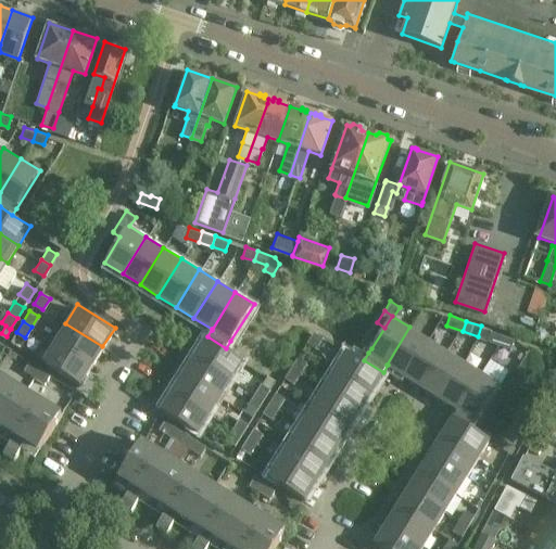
[(54,341),(91,365),(102,346),(65,323),(54,341)]
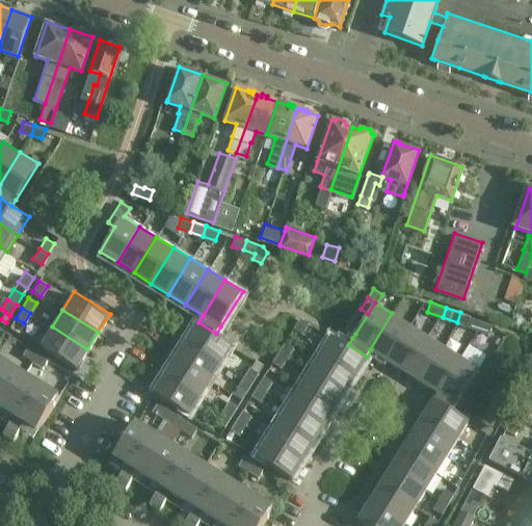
[(460,312),(457,322),(472,327),(476,317),(460,312)]
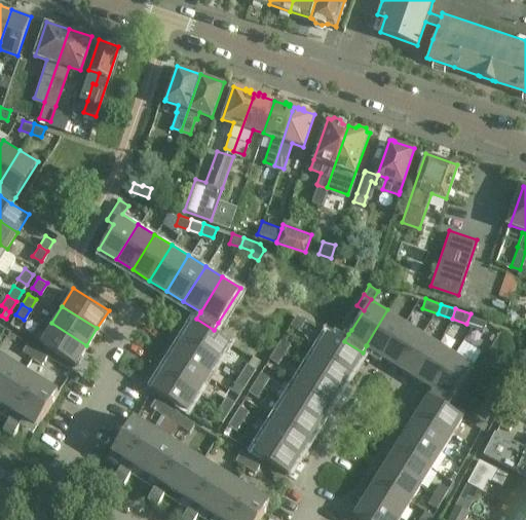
[(387,309),(366,345),(367,345),(382,356),(404,320),(387,309)]
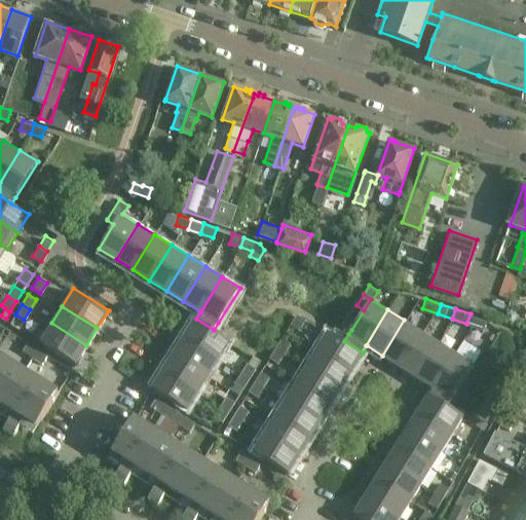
[(296,312),(290,323),(299,328),(305,319),(296,312)]
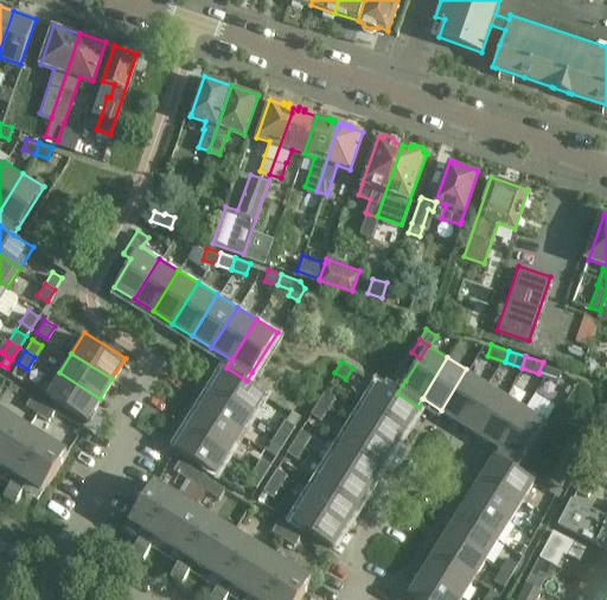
[(543,362),(538,374),(557,380),(561,369),(543,362)]
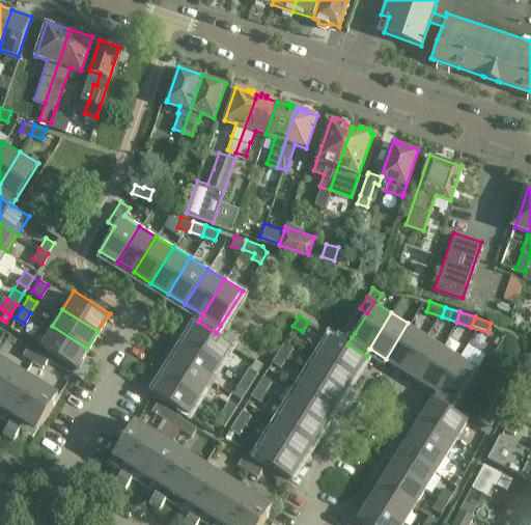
[(233,343),(216,333),(198,322),(187,339),(222,361),(233,343)]
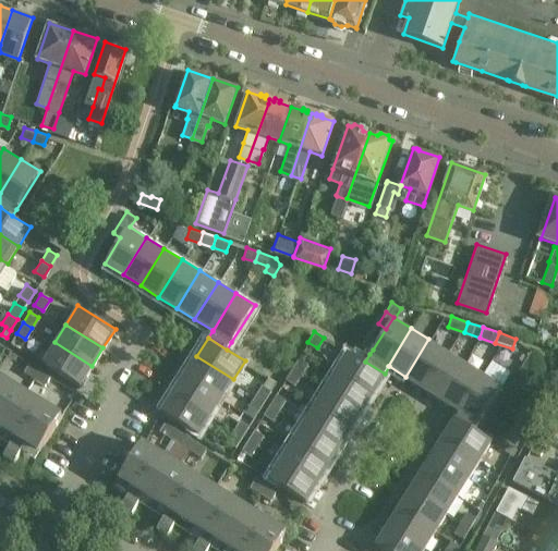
[(428,339),(405,377),(423,388),(447,350),(428,339)]
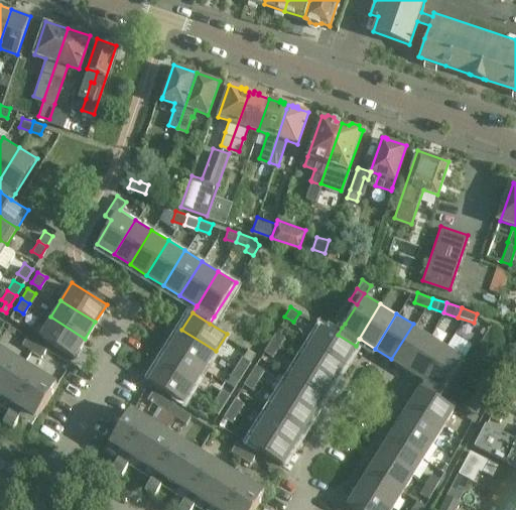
[(39,334),(74,356),(85,339),(50,316),(39,334)]
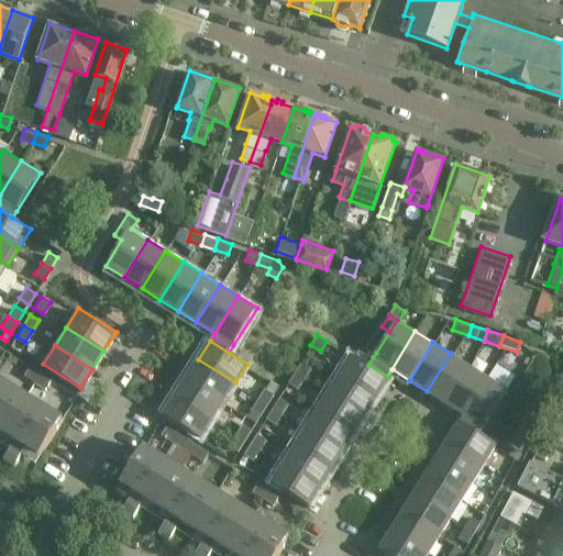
[(388,377),(368,365),(350,353),(339,373),(376,396),(388,377)]
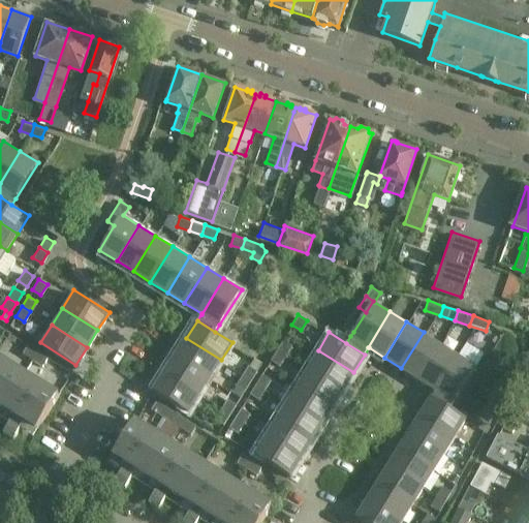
[(424,332),(401,368),(418,378),(440,342),(424,332)]
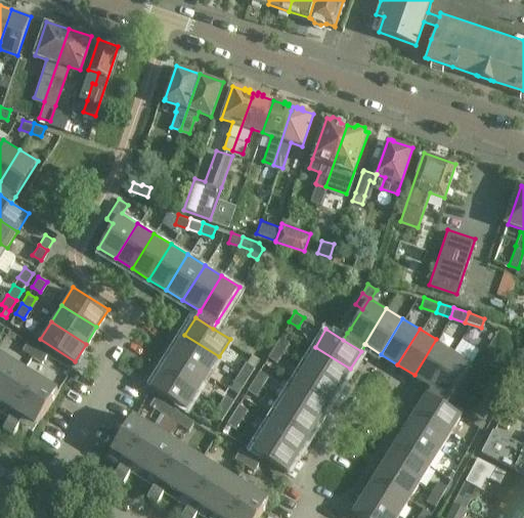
[(173,352),(208,374),(219,356),(184,335),(173,352)]
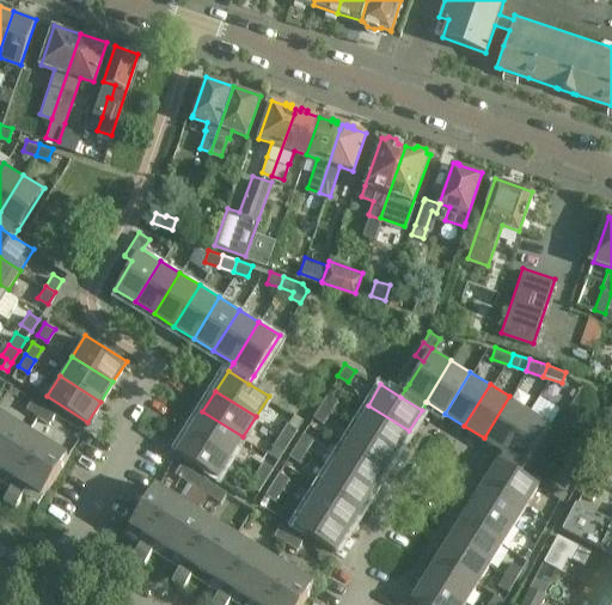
[(320,403),(331,409),(338,398),(328,391),(320,403)]
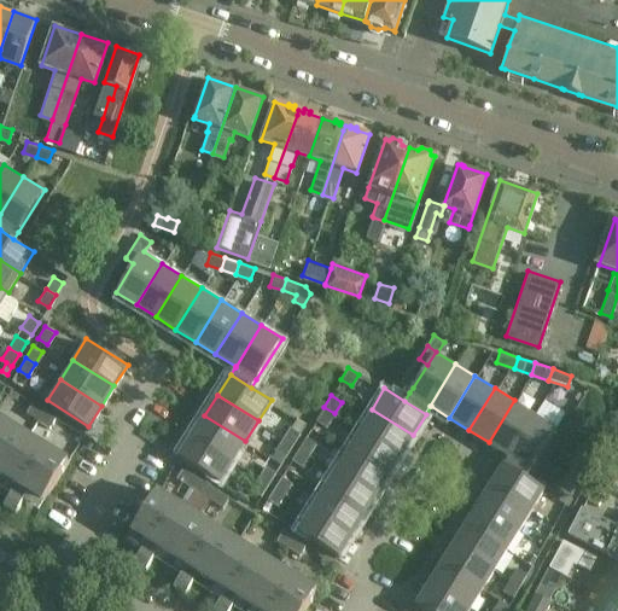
[(33,400),(27,409),(38,418),(45,407),(33,400)]
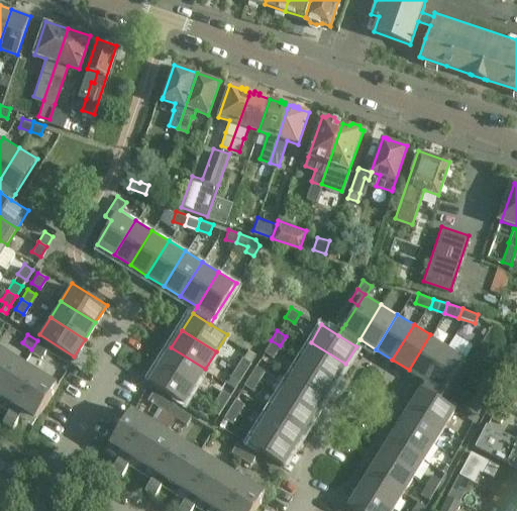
[(430,334),(409,370),(425,380),(446,344),(430,334)]
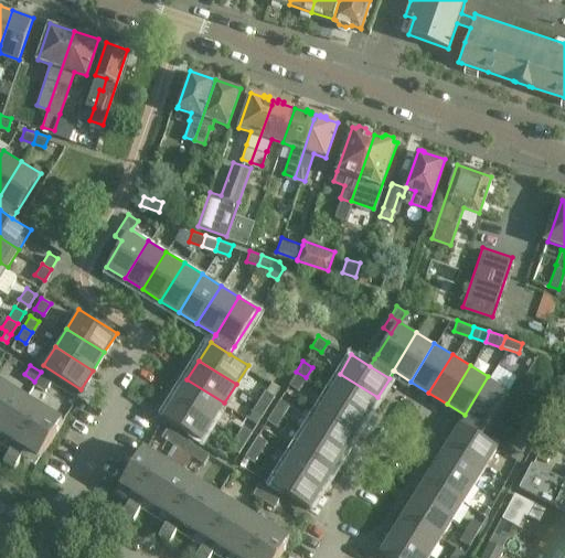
[(41,372),(34,382),(45,388),(52,378),(41,372)]
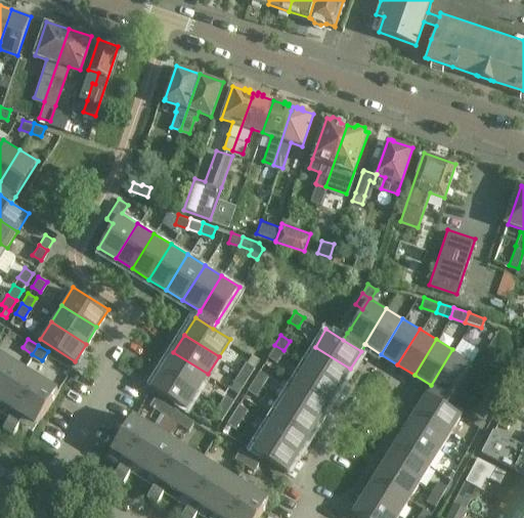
[(284,350),(274,345),(268,355),(276,360),(284,350)]
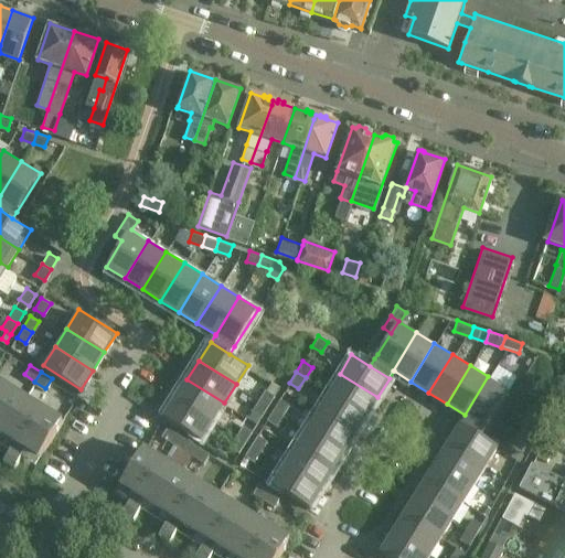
[(328,392),(366,416),(377,397),(340,374),(328,392)]
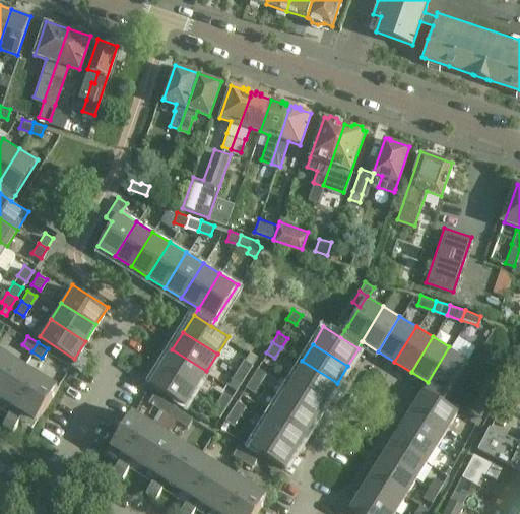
[(441,399),(446,392),(468,359),(449,346),(428,382),(429,382),(424,388),(441,399)]
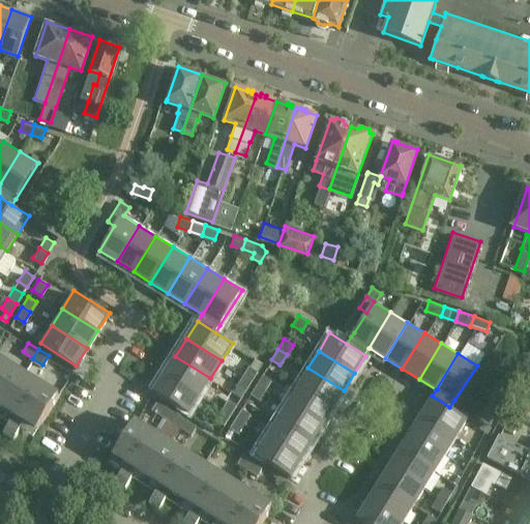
[(0,355),(0,405),(3,407),(26,372),(0,355)]
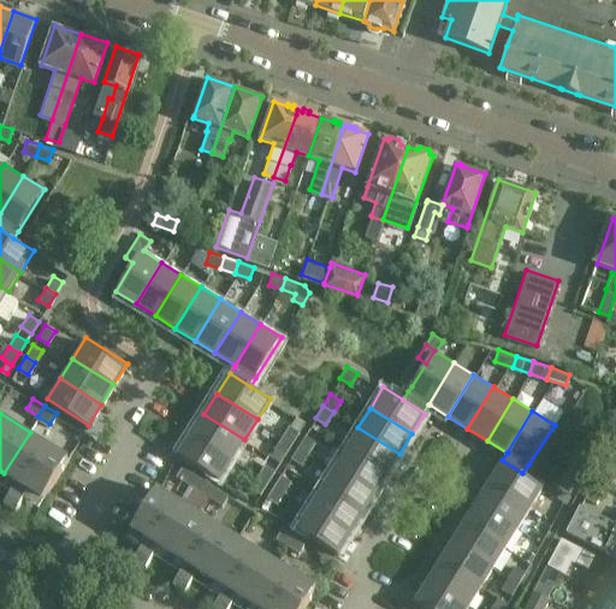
[(191,433),(232,459),(244,439),(203,414),(191,433)]
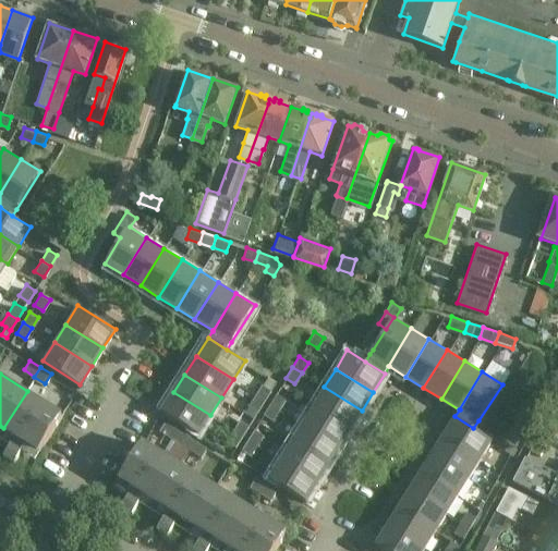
[(255,393),(265,400),(271,389),(262,382),(255,393)]
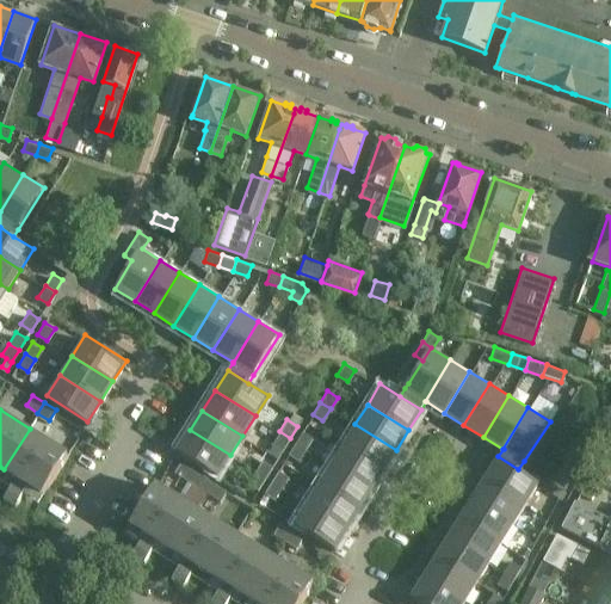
[(565,460),(574,466),(594,429),(584,423),(565,460)]
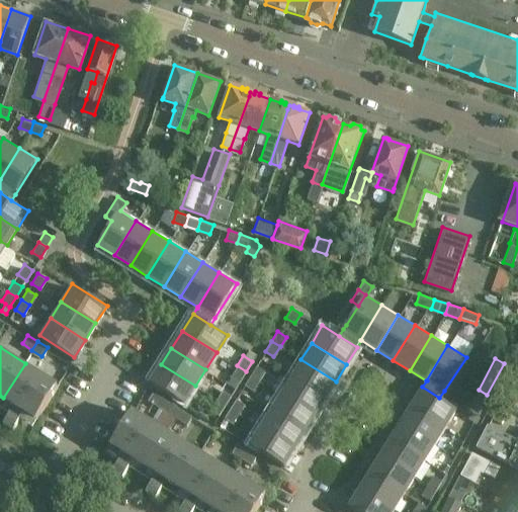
[(290,376),(326,398),(336,381),(300,359),(290,376)]
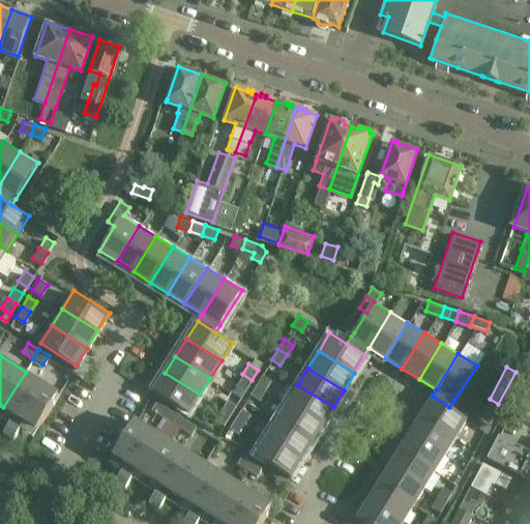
[(37,429),(60,393),(26,372),(3,407),(37,429)]
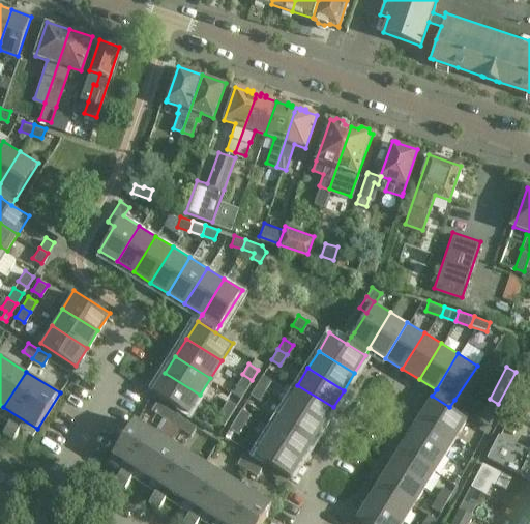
[(153,390),(189,412),(200,395),(165,373),(153,390)]
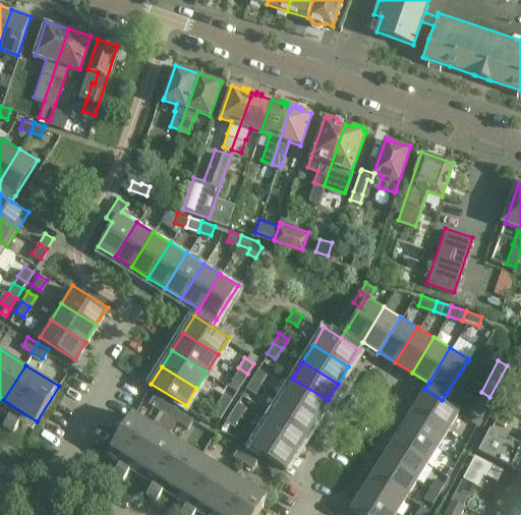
[(252,377),(261,382),(267,372),(258,366),(252,377)]
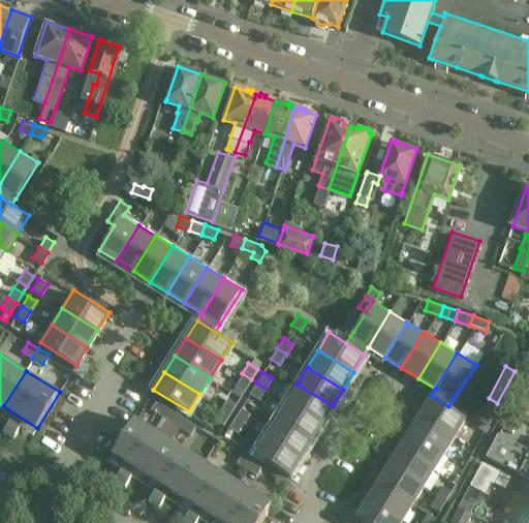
[(236,383),(245,389),(251,379),(242,373),(236,383)]
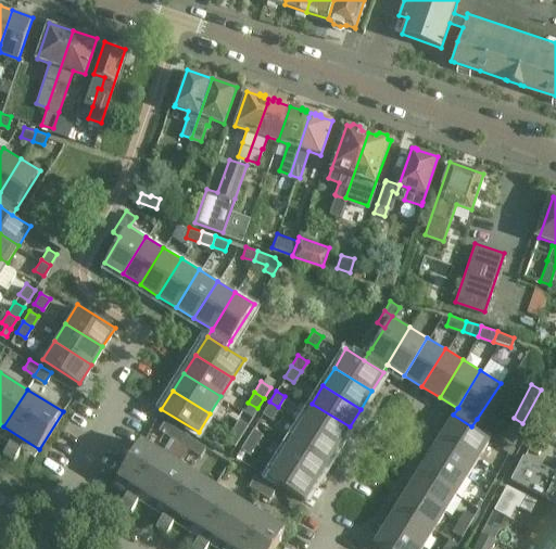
[(278,407),(269,401),(263,411),(272,418),(278,407)]
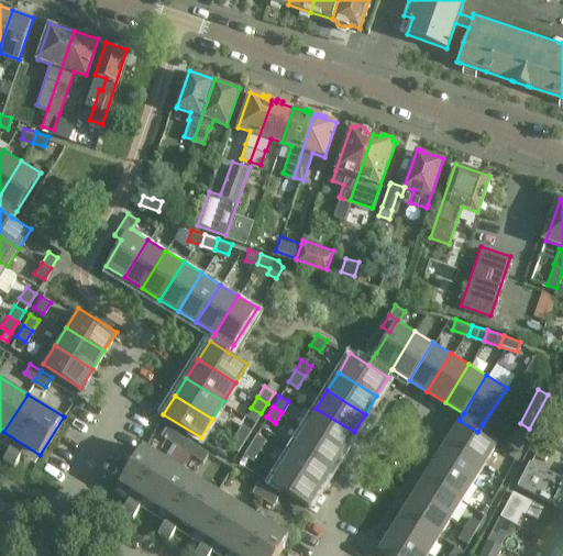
[(305,426),(342,451),(354,432),(316,409),(305,426)]
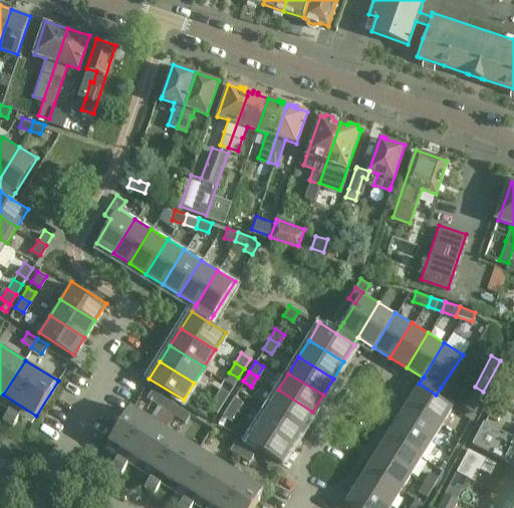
[(454,406),(436,395),(419,384),(408,402),(443,423),(454,406)]
